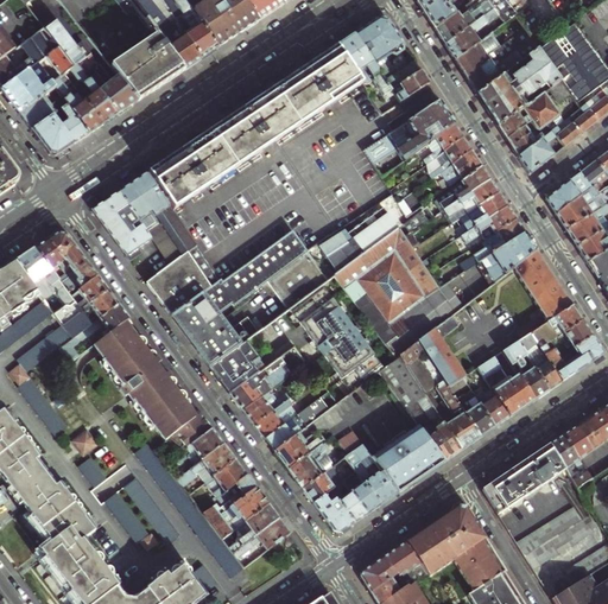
[(202,56),(165,0),(132,0),(137,6),(151,25),(156,31),(185,68),(194,62),(202,56)]
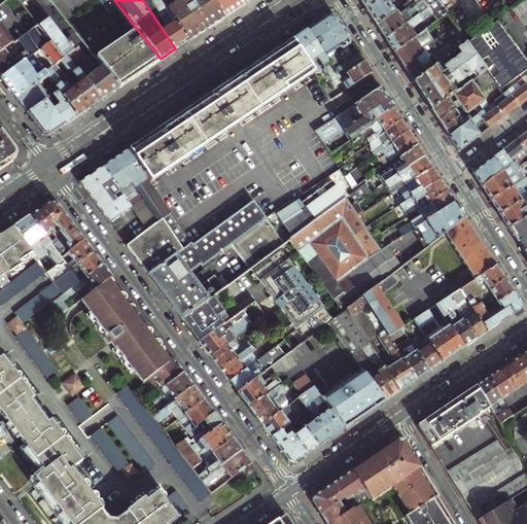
[(189,39),(167,5),(163,0),(143,0),(175,48),(182,44),(189,39)]
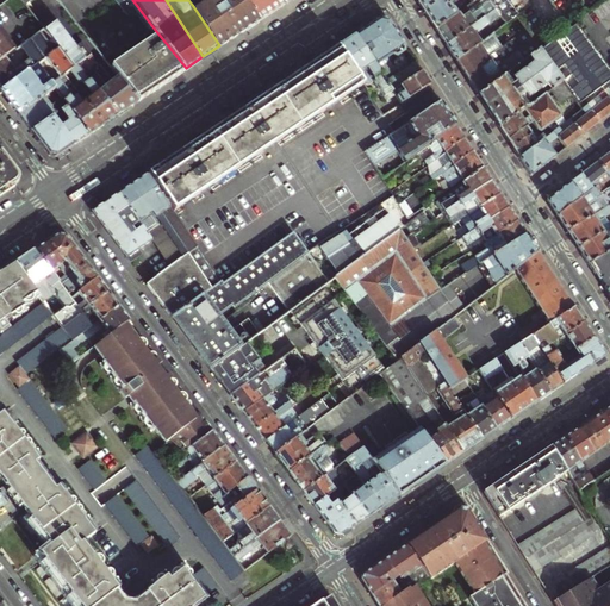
[(248,26),(261,18),(248,0),(201,0),(193,6),(219,45),(228,41),(248,26)]
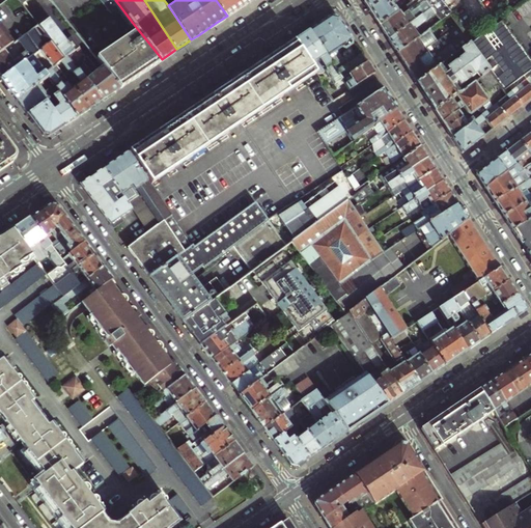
[(239,7),(249,1),(248,0),(216,0),(227,16),(239,7)]
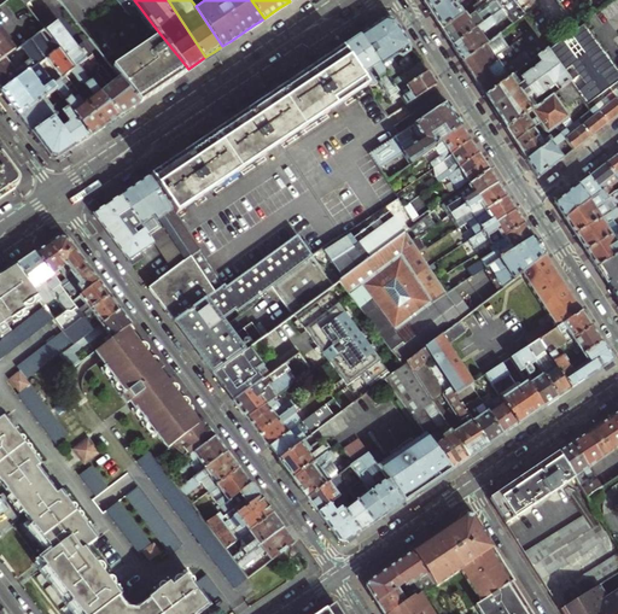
[(443,28),(465,11),(456,0),(425,0),(432,12),(443,28)]
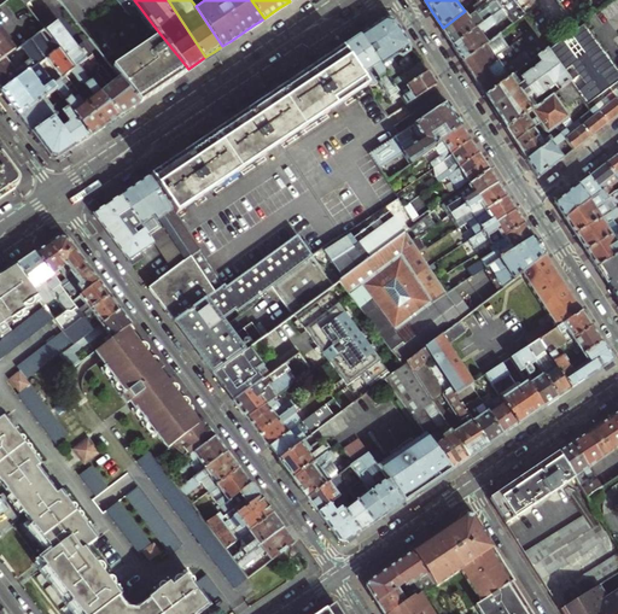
[(453,44),(502,6),(497,0),(481,0),(473,5),(465,11),(443,28),(448,36),(453,44)]
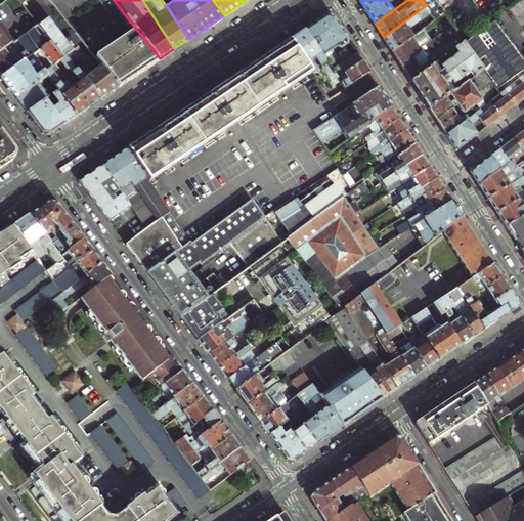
[(387,0),(394,9),(401,4),(398,0),(387,0)]
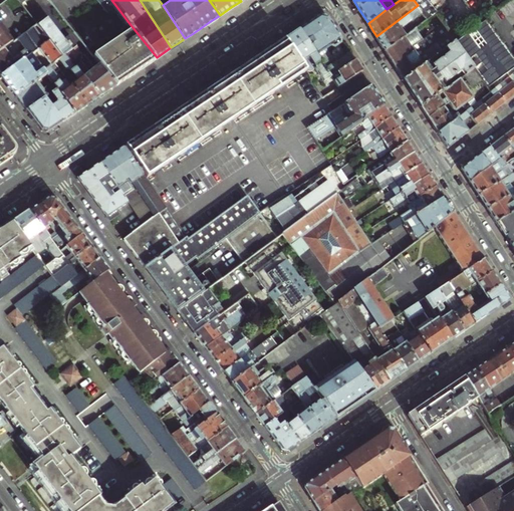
[(414,0),(418,5),(422,10),(428,17),(438,9),(430,0),(414,0)]
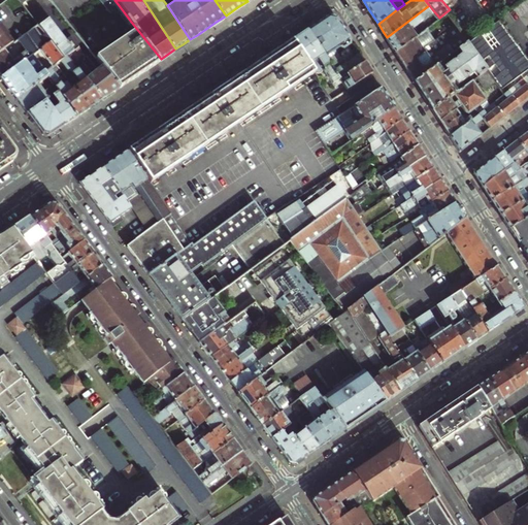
[(441,0),(450,9),(460,2),(458,0),(441,0)]
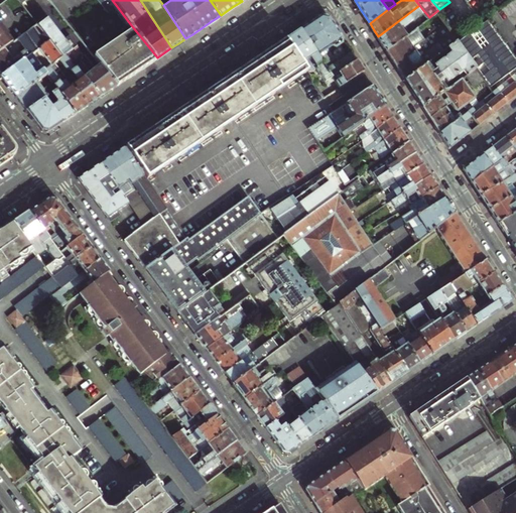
[(515,8),(515,0),(512,0),(504,7),(509,14),(515,8)]
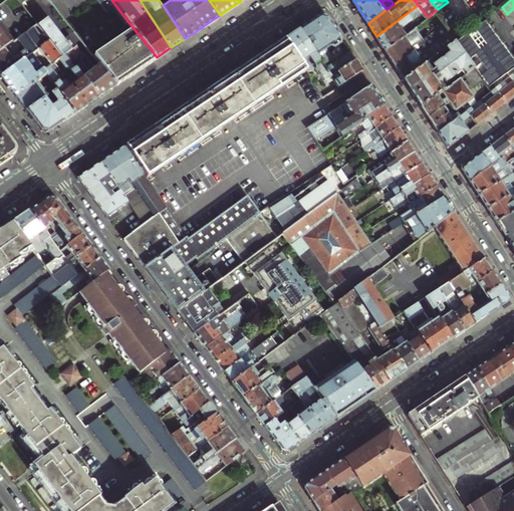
[(127,21),(115,5),(108,10),(120,26),(127,21)]
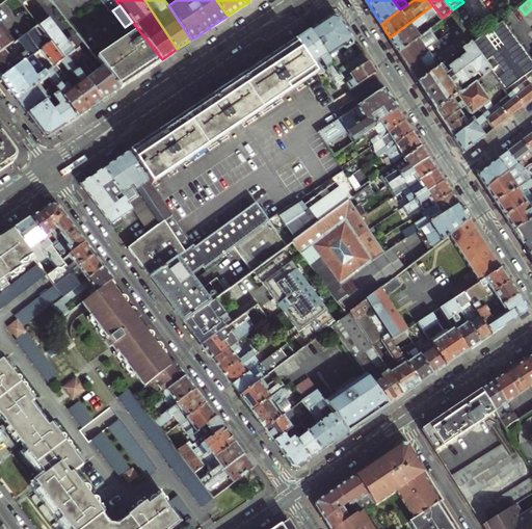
[(398,51),(428,28),(431,26),(426,19),(436,10),(432,5),(390,37),(394,44),(398,51)]
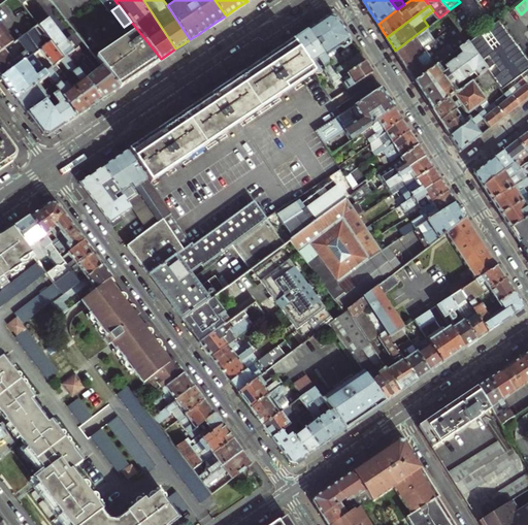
[(120,87),(96,56),(76,31),(66,38),(47,14),(38,22),(39,23),(52,39),(64,56),(68,53),(102,98),(112,92),(120,87)]
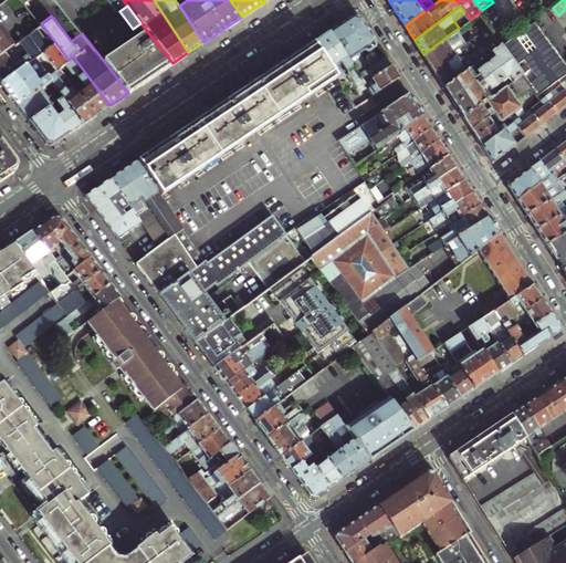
[(365,83),(391,65),(386,55),(369,66),(359,51),(365,48),(366,49),(367,48),(370,49),(374,45),(375,43),(374,42),(376,40),(360,18),(354,16),(344,22),(331,31),(365,83)]
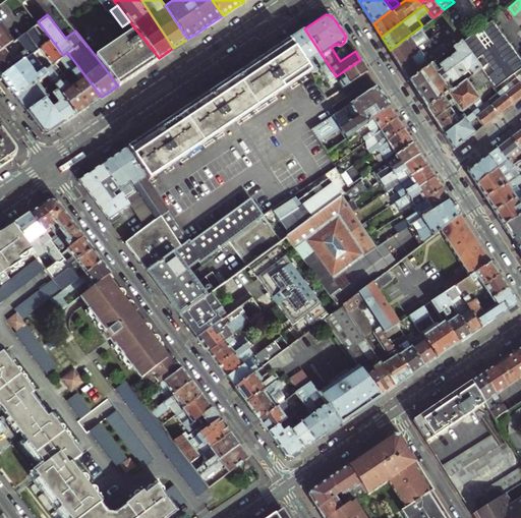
[(520,56),(491,17),(461,42),(480,67),(487,78),(498,92),(502,88),(514,78),(520,72),(520,56)]
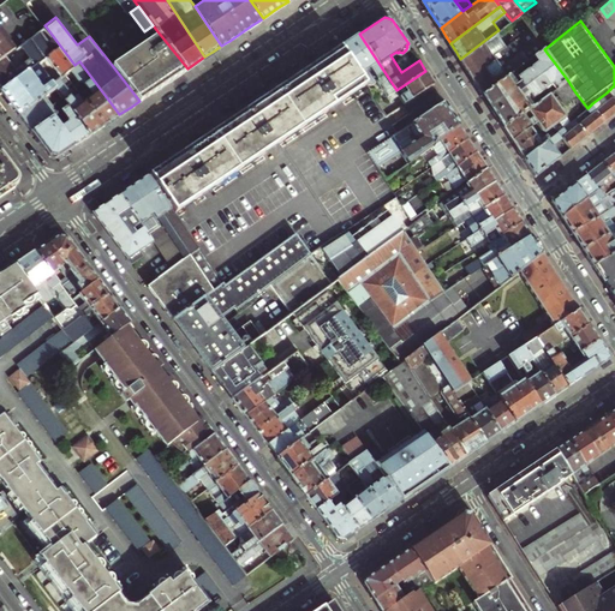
[(0,59),(17,48),(0,27),(0,59)]
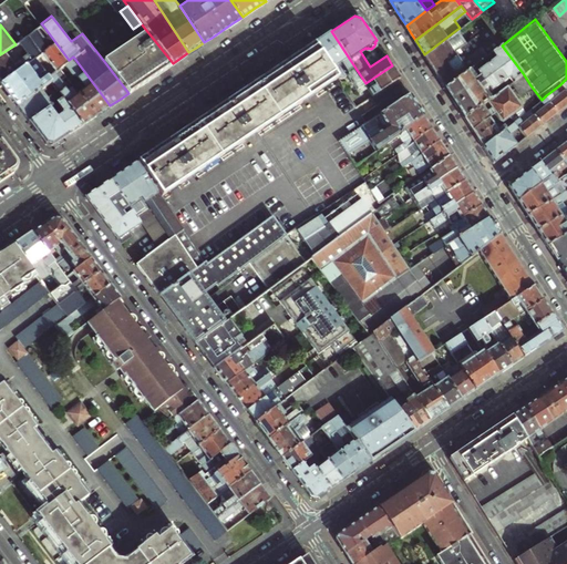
[(0,80),(1,82),(35,57),(41,53),(55,42),(42,24),(16,44),(0,54),(0,80)]
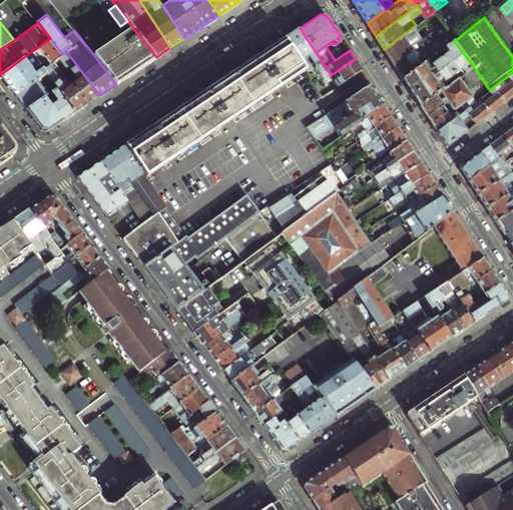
[(395,65),(403,78),(454,41),(441,23),(421,37),(413,27),(384,49),(395,65)]
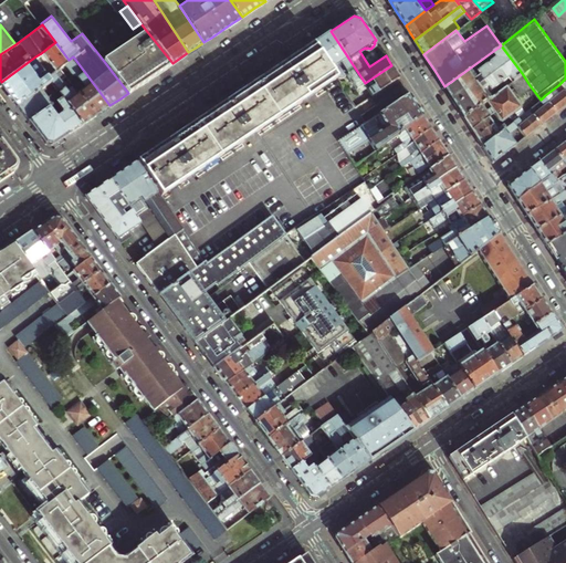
[(173,63),(145,29),(143,30),(145,32),(103,60),(128,93),(153,76),(173,63)]
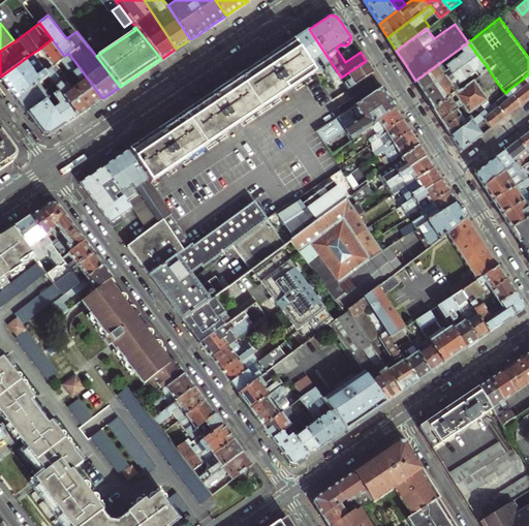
[(341,78),(309,29),(302,33),(293,39),(315,71),(316,70),(320,73),(323,70),(322,66),(323,65),(325,69),(336,85),(343,81),(341,78)]
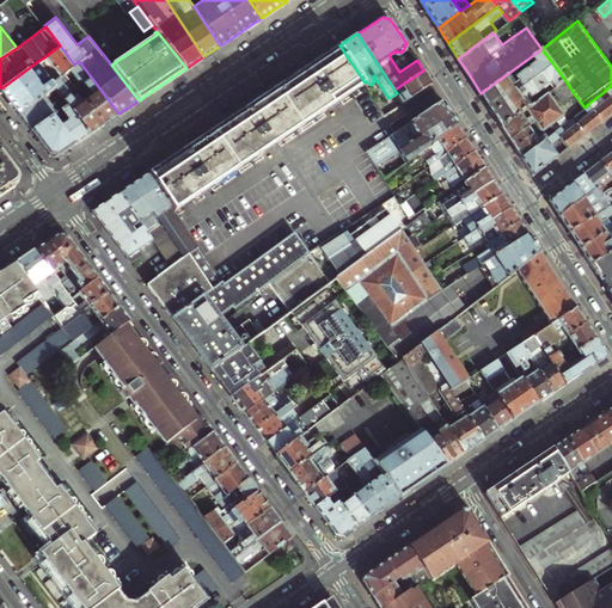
[(61,74),(71,67),(74,65),(60,45),(44,57),(46,61),(49,57),(61,74)]
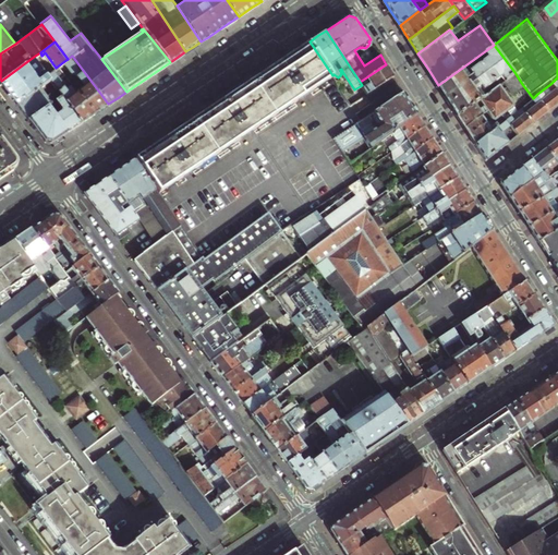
[(332,75),(310,41),(303,45),(288,56),(269,68),(252,80),(227,96),(207,109),(197,116),(178,129),(162,140),(152,147),(142,153),(136,157),(160,191),(332,75)]
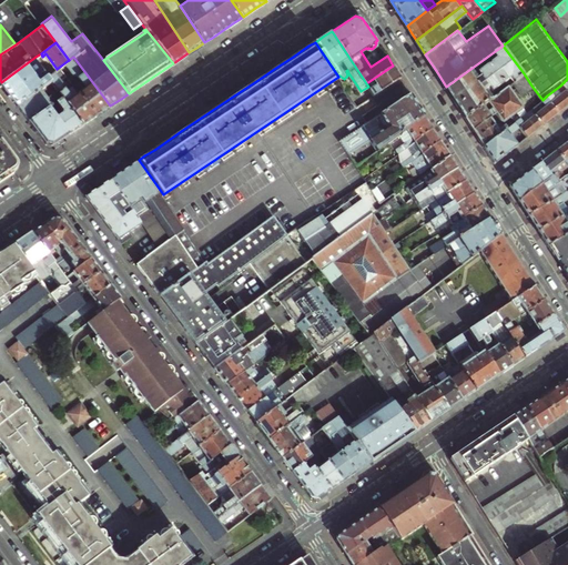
[(462,110),(466,117),(495,94),(492,90),(510,76),(515,80),(524,73),(503,46),(446,87),(452,94),(462,110)]
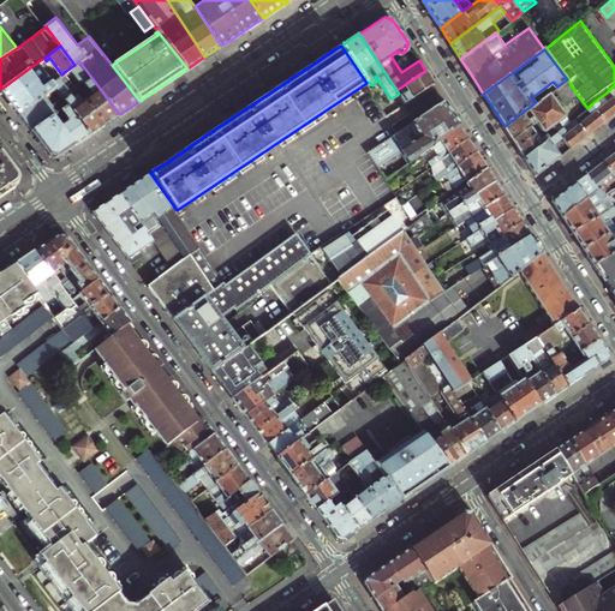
[(10,101),(19,113),(57,87),(53,81),(39,61),(1,89),(10,101)]
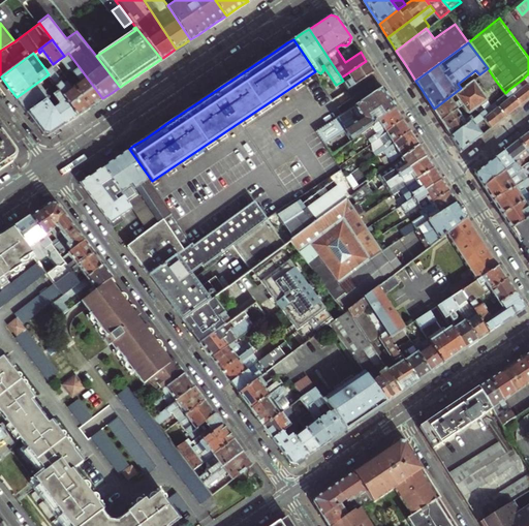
[(68,53),(64,56),(61,58),(67,66),(69,66),(72,70),(66,74),(90,106),(97,102),(102,98),(68,53)]
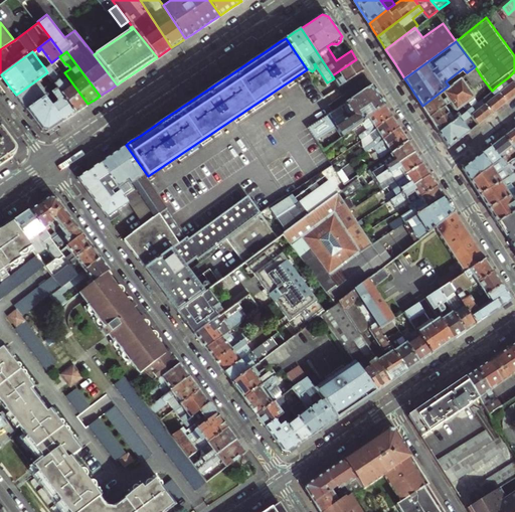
[(332,75),(334,78),(339,86),(354,76),(363,69),(360,65),(356,59),(332,75)]
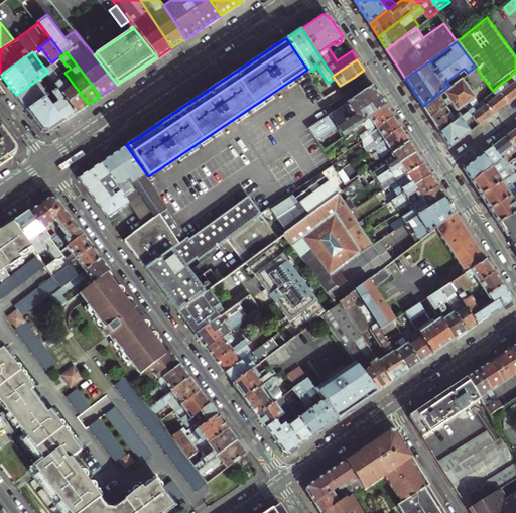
[(88,104),(65,73),(58,78),(56,74),(56,72),(50,63),(44,68),(47,73),(57,87),(77,112),(83,108),(88,104)]
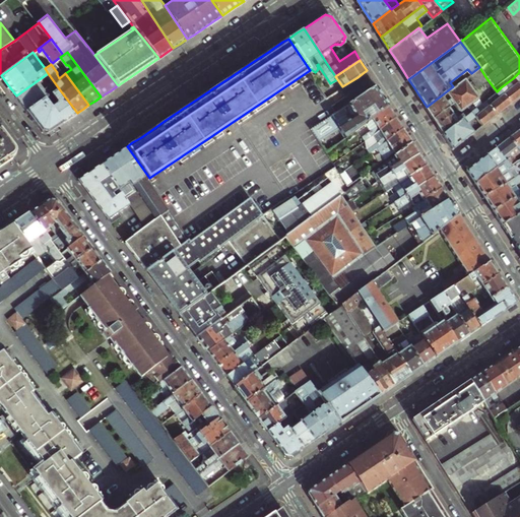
[(479,67),(471,73),(478,84),(486,78),(479,67)]
